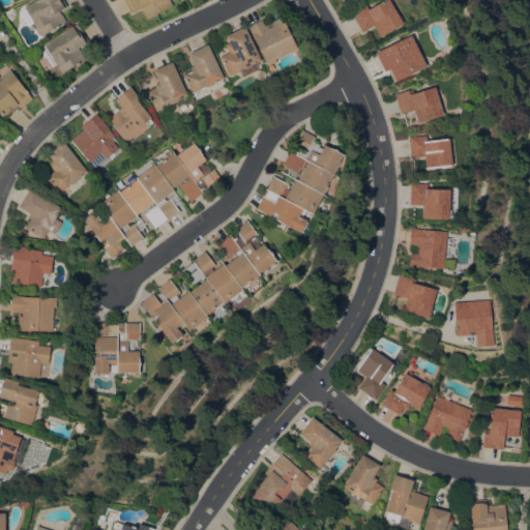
[(65,0),(68,5),(60,10),(61,13),(62,13),(66,21),(41,35),(40,33),(38,34),(37,31),(34,33),(22,11),(26,8),(25,6),(35,0),(65,0)]
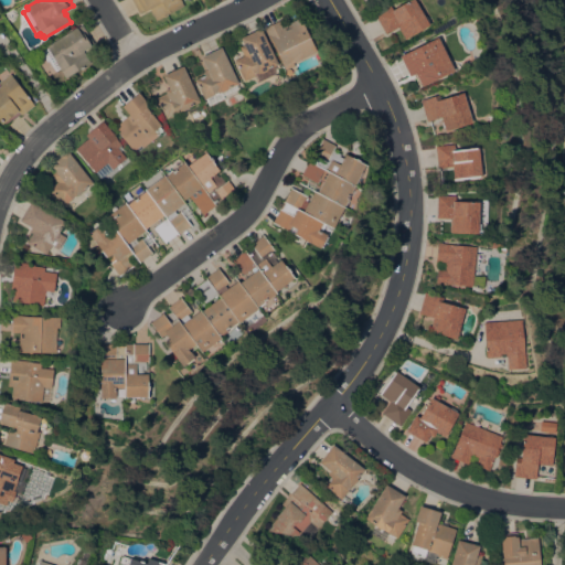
[(182,0),(184,6),(157,20),(150,8),(146,11),(145,10),(140,12),(132,0),(182,0)]
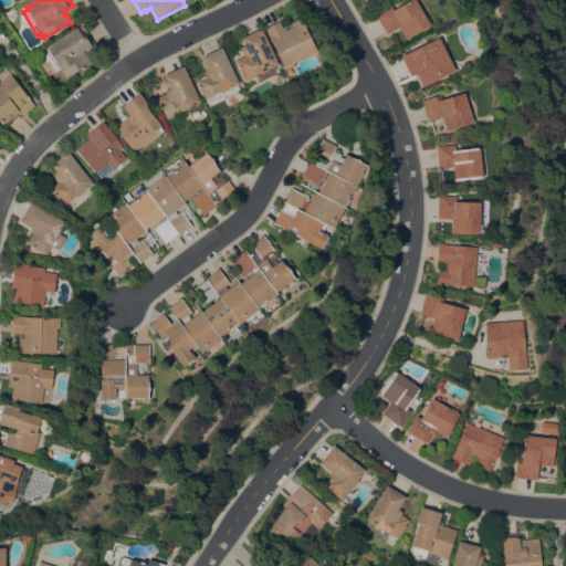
[(416,0),(430,24),(407,39),(399,27),(387,33),(376,13),(391,4),(395,10),(410,0),(416,0)]
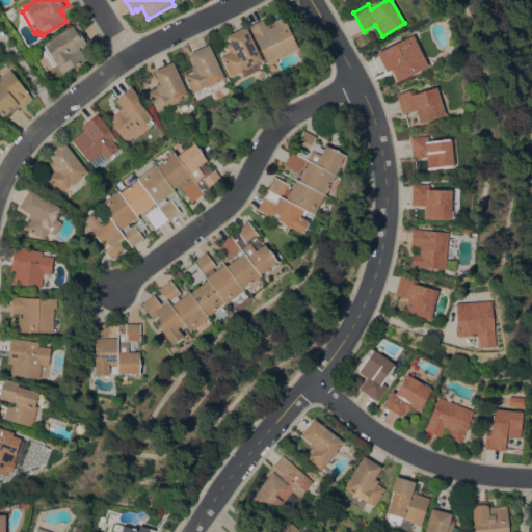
[(299,48),(276,58),(277,60),(268,65),(248,26),(264,19),(267,24),(283,16),(299,48)]
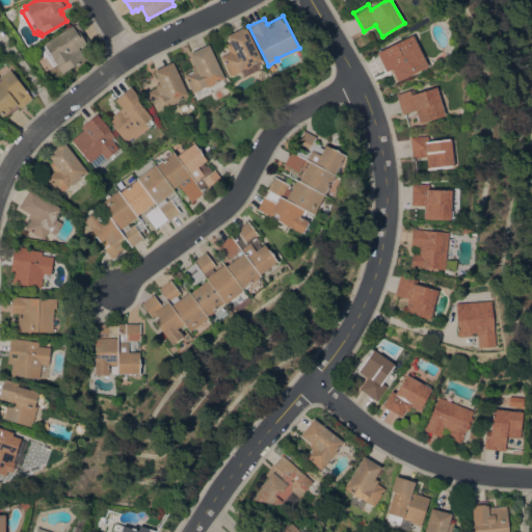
[(73,25),(77,31),(79,30),(86,43),(79,47),(86,58),(62,73),(57,63),(53,67),(46,56),(45,56),(40,48),(45,45),(44,43),(73,25)]
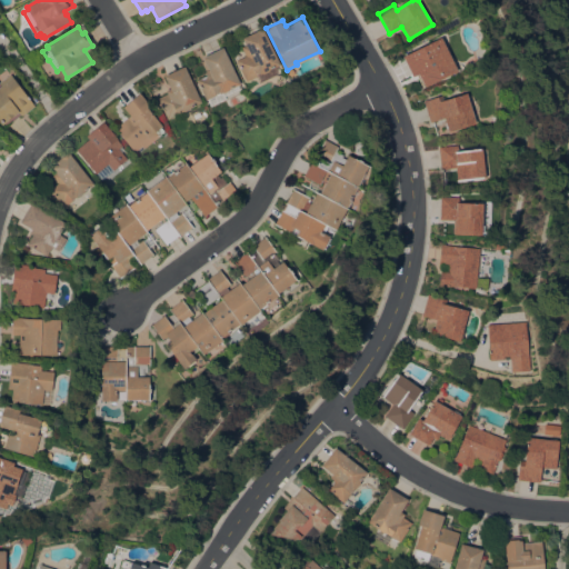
[(263,28),(281,65),(278,66),(281,71),(251,85),(249,79),(246,80),(237,60),(247,56),(242,46),(247,43),(243,38),(263,28)]
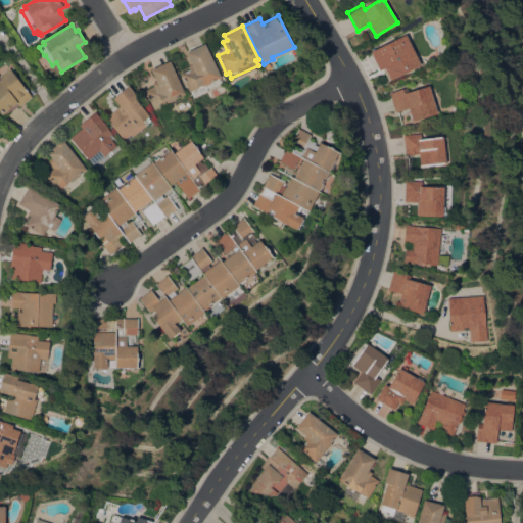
[(421,64),(391,80),(390,79),(389,79),(384,68),(380,69),(371,51),(406,34),(421,64)]
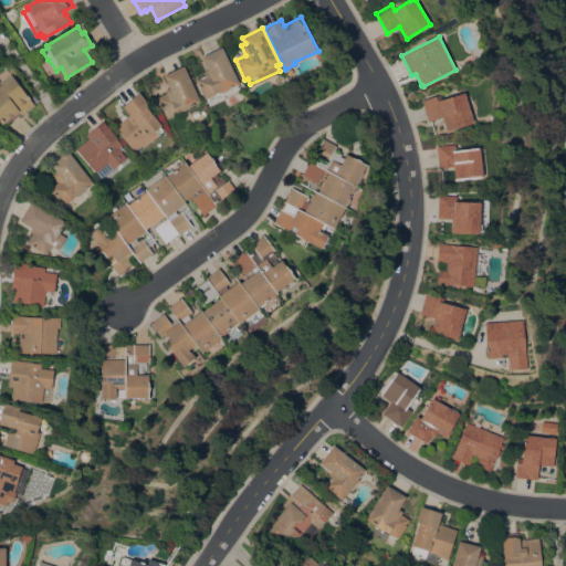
[(228,87),(228,88),(221,92),(221,91),(218,92),(215,93),(216,93),(206,98),(196,80),(206,74),(205,70),(208,67),(202,56),(222,46),(240,83),(228,87)]
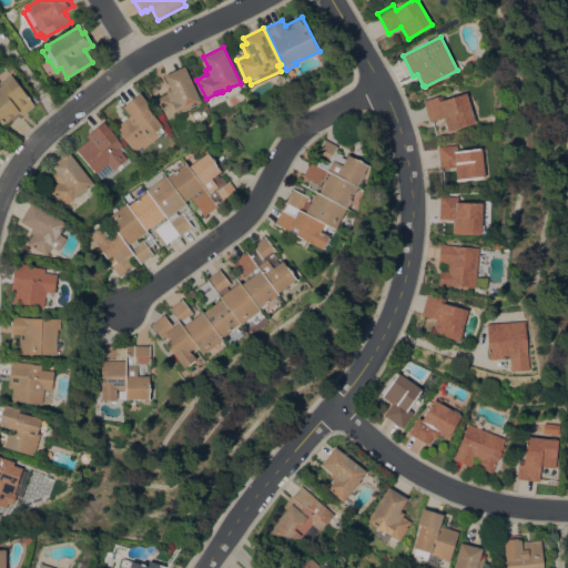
[(202,102),(168,119),(158,98),(168,93),(166,90),(170,88),(164,75),(185,66),(202,102)]
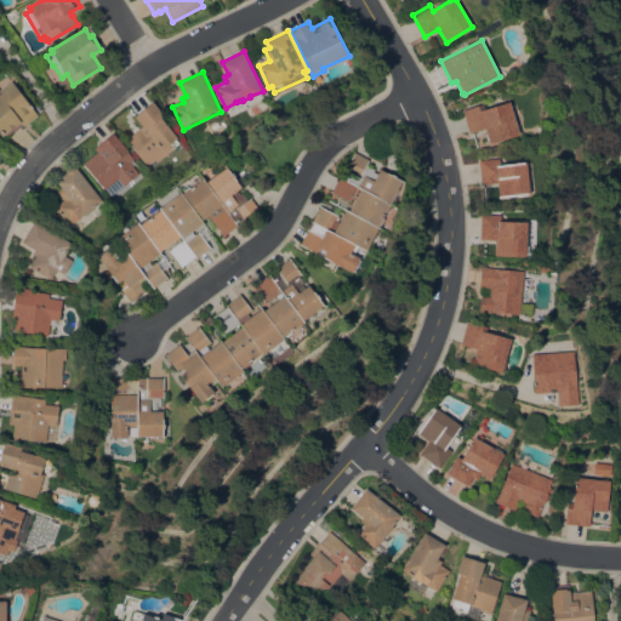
[(39,115),(24,126),(21,123),(3,136),(0,132),(0,90),(12,80),(39,115)]
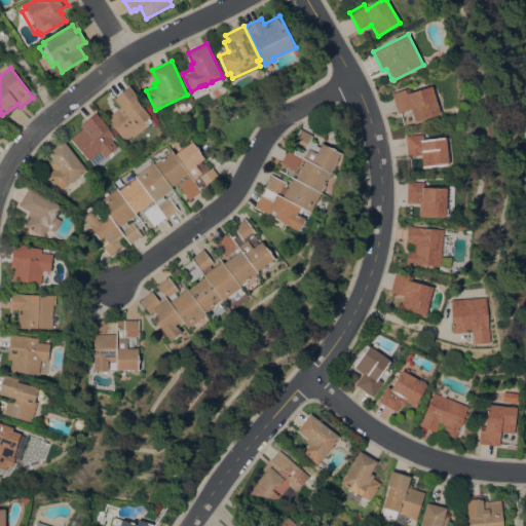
[(134,137),(133,135),(124,141),(107,117),(119,107),(123,113),(125,112),(114,98),(130,85),(140,97),(138,99),(151,116),(150,117),(153,121),(134,137)]
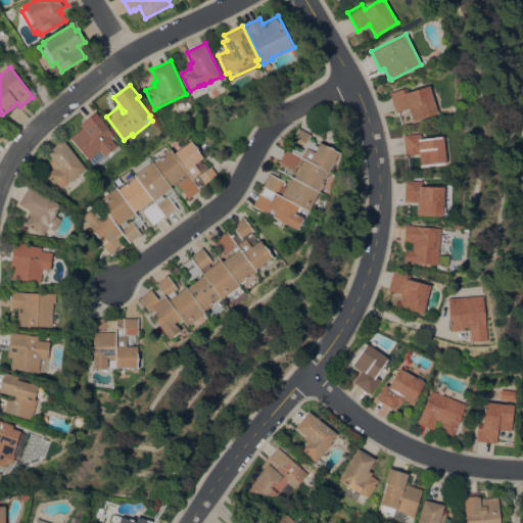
[(437,113),(413,121),(409,107),(395,111),(389,92),(402,88),(405,93),(429,85),(437,113)]
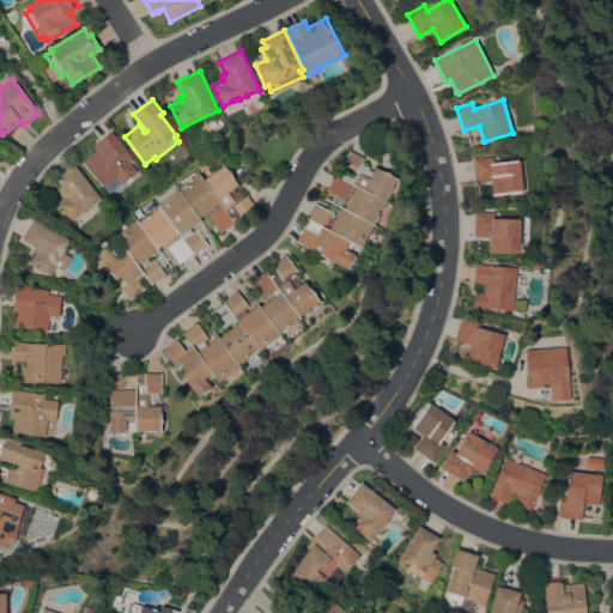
[(92,152),(90,150),(114,129),(128,146),(126,149),(133,156),(128,159),(138,170),(122,183),(122,182),(109,193),(83,161),(92,152)]
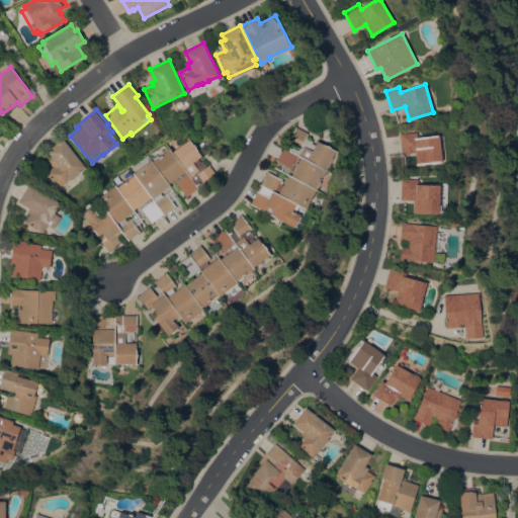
[(284,180),(282,184),(283,185),(288,174),(292,176),(297,165),(294,163),(291,167),(277,160),(283,147),(288,149),(291,143),(288,142),(296,126),(309,133),(308,135),(319,141),(336,150),(306,209),(295,204),(292,210),(300,214),(294,227),(270,214),(272,209),(266,206),(264,210),(251,203),(267,172),(274,175),(276,170),(281,173),(279,177),(284,180)]
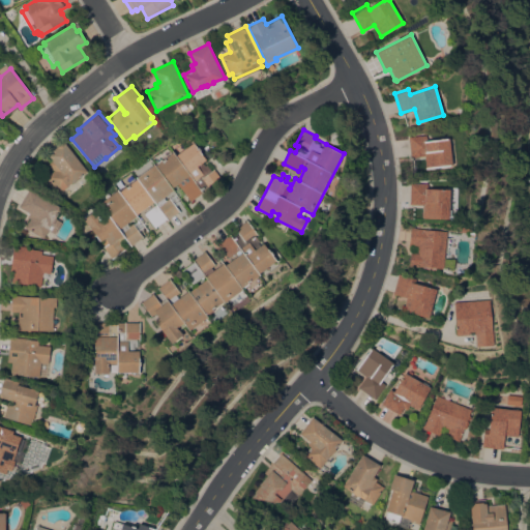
[(452,165),(427,168),(424,155),(411,156),(409,137),(427,135),(428,141),(449,138),(452,165)]
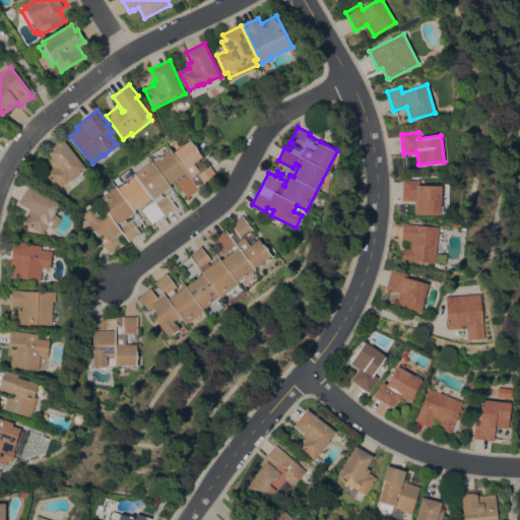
[(86,168),(59,190),(46,174),(54,167),(48,160),(53,156),(48,150),(63,138),(86,168)]
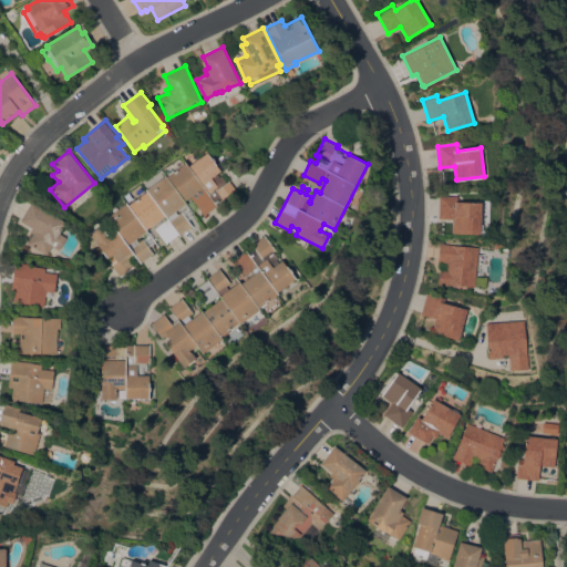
[(154,253),(140,263),(134,254),(129,258),(135,267),(120,277),(111,264),(113,263),(110,257),(106,258),(90,234),(92,233),(91,230),(100,224),(101,226),(103,225),(109,233),(115,228),(106,216),(166,175),(165,175),(174,169),(174,171),(186,162),(189,165),(195,162),(194,161),(200,155),(202,156),(208,152),(220,171),(217,173),(219,176),(222,175),(227,182),(229,179),(238,192),(224,202),(223,199),(216,204),(217,206),(204,215),(199,208),(196,210),(192,205),(191,206),(186,200),(185,200),(187,204),(186,204),(193,215),(188,218),(193,224),(178,235),(178,234),(166,243),(154,227),(167,218),(164,215),(145,229),(147,230),(146,232),(145,230),(135,237),(138,240),(142,238),(154,253)]
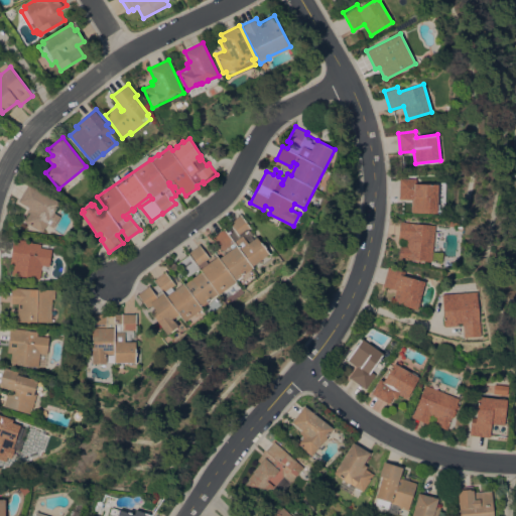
[(400,178),(416,178),(416,183),(438,184),(437,213),(411,212),(412,199),(399,199),(400,178)]
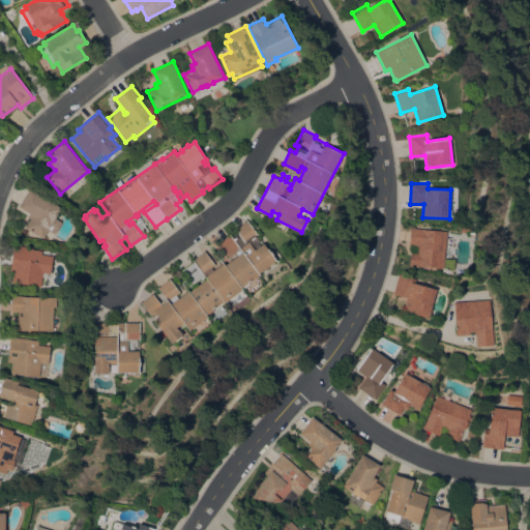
[(62,208),(56,217),(57,217),(56,218),(62,222),(55,233),(49,230),(43,238),(26,227),(31,218),(28,216),(30,213),(19,206),(30,188),(62,208)]
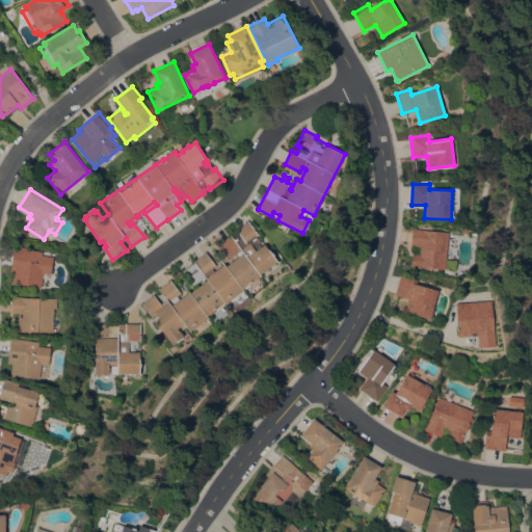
[(156,321),(160,318),(157,314),(152,317),(141,303),(155,294),(161,303),(166,299),(158,289),(170,280),(181,293),(177,296),(179,299),(190,291),(204,282),(202,280),(193,285),(183,270),(194,262),(193,261),(207,251),(211,257),(215,254),(220,261),(221,260),(219,257),(225,253),(218,244),(232,235),(235,240),(241,236),(236,230),(248,220),(258,234),(259,234),(277,261),(260,273),(262,275),(261,275),(264,280),(246,293),(244,290),(225,303),(224,302),(207,316),(209,318),(190,331),(186,325),(180,330),(184,336),(173,344),(156,321)]
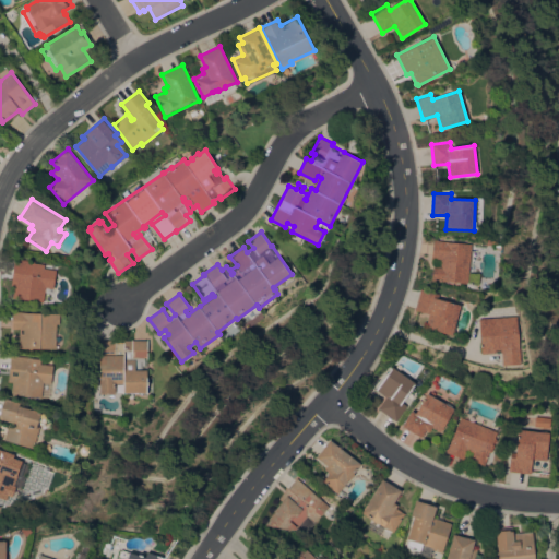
[(501,245),(501,249),(494,248),(494,245),(487,244),(487,239),(494,239),(501,245)]
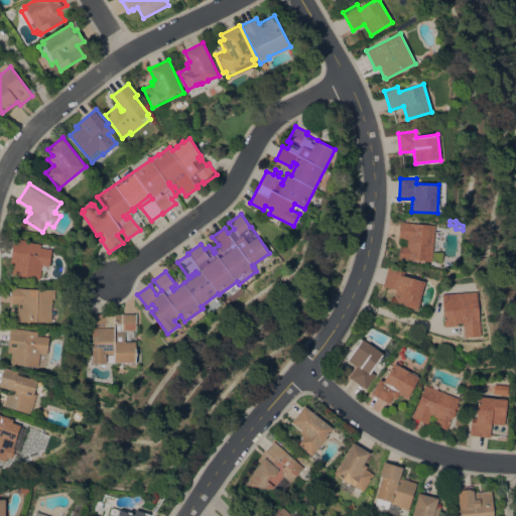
[(400,222),(435,225),(431,261),(407,259),(399,258),(401,239),(399,239),(400,222)]
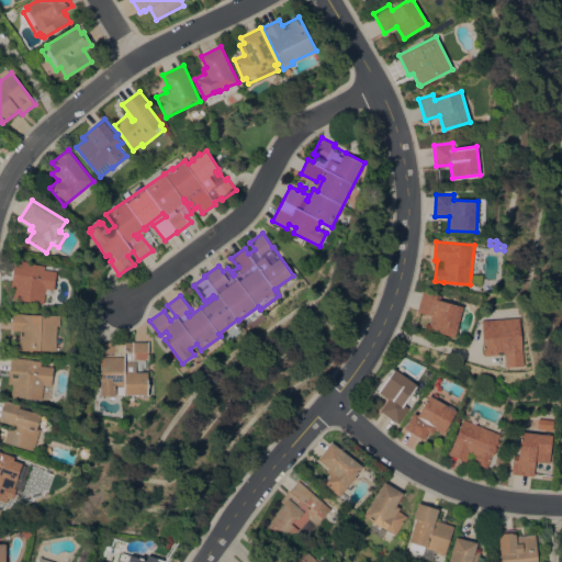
[(15,259),(35,262),(35,263),(45,266),(45,269),(57,271),(54,290),(53,290),(51,304),(13,300),(14,288),(11,287),(15,259)]
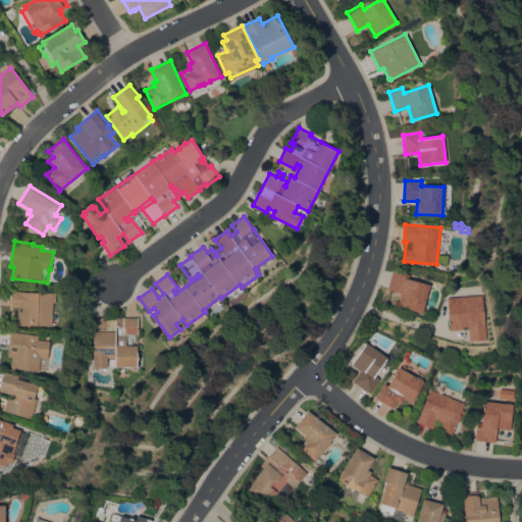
[(422,312),(398,306),(401,293),(387,290),(393,270),(410,274),(409,278),(430,284),(422,312)]
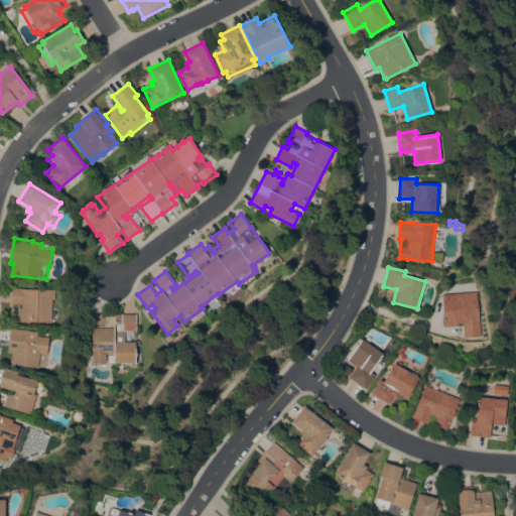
[(51,321),(30,320),(30,323),(27,321),(27,320),(17,320),(18,302),(12,302),(12,287),(19,287),(19,288),(55,289),(55,298),(52,298),(51,321)]
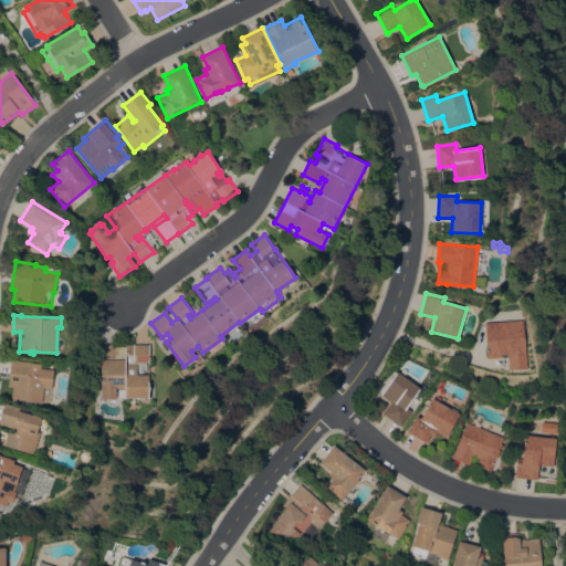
[(485,323),(524,320),(527,368),(509,369),(507,356),(488,358),(485,323)]
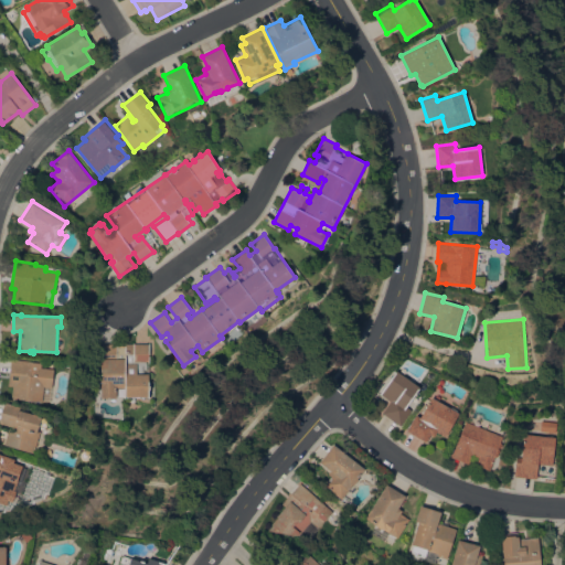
[(102,343),(149,343),(149,396),(125,396),(125,387),(124,387),(124,394),(117,394),(117,387),(116,387),(116,397),(102,397),(102,343)]
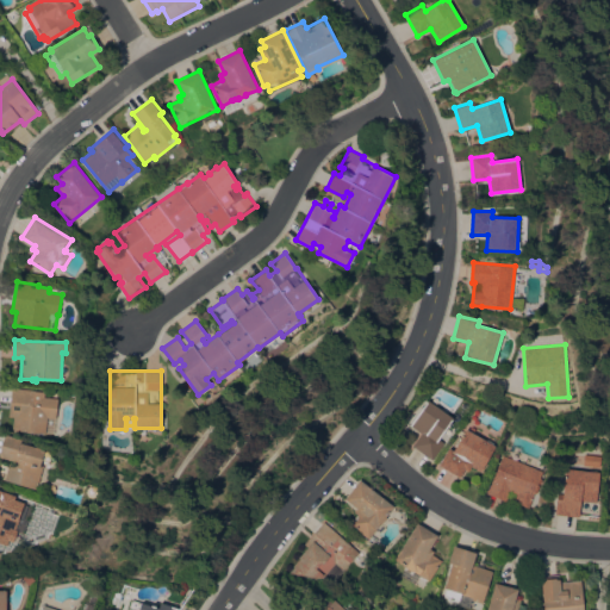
[(56,418),(48,417),(45,433),(12,429),(14,416),(10,416),(12,387),(35,390),(45,391),(44,397),(58,398),(56,418)]
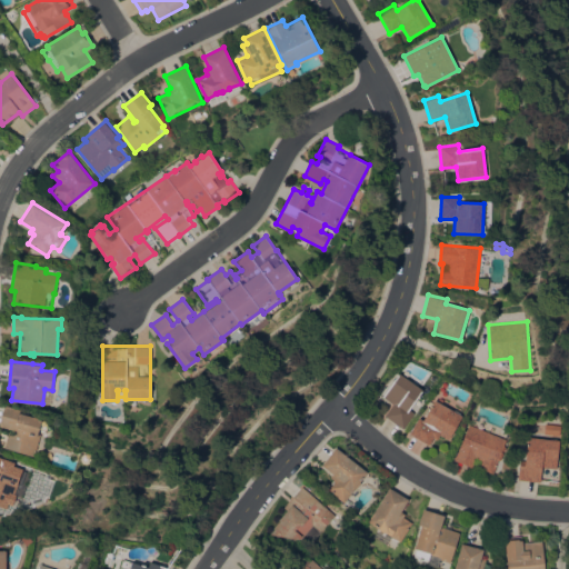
[(403,428),(386,416),(393,403),(382,396),(399,372),(407,377),(410,371),(421,379),(418,386),(423,389),(409,409),(415,412),(403,428)]
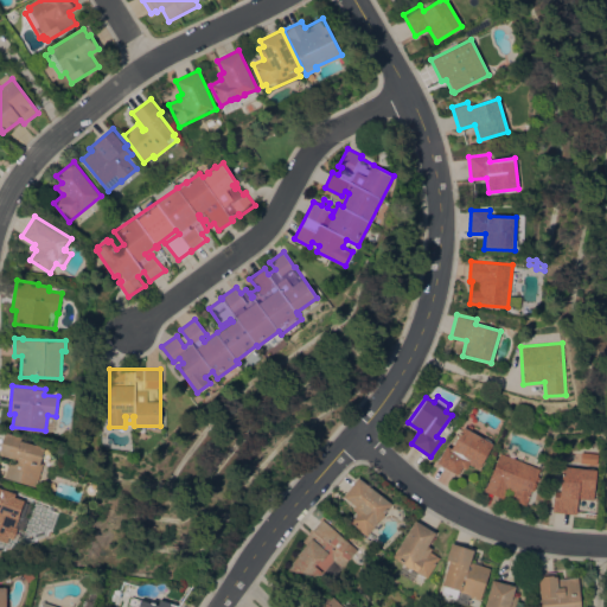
[(485,439),(485,436),(492,440),(491,442),(493,443),(479,468),(470,464),(466,470),(461,466),(458,474),(436,462),(447,445),(452,447),(464,426),(485,439)]
